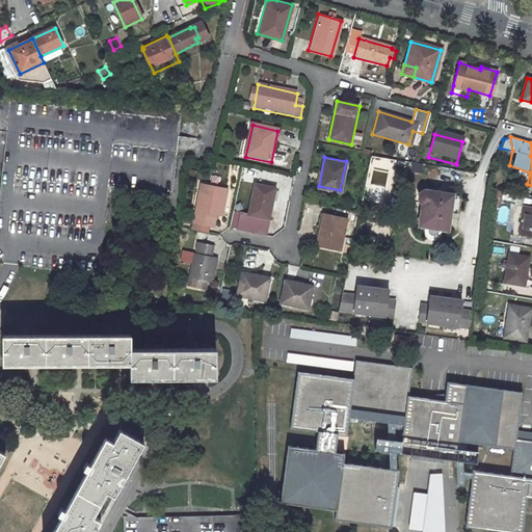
[(276,189),(254,184),(247,217),(269,222),(276,189)]
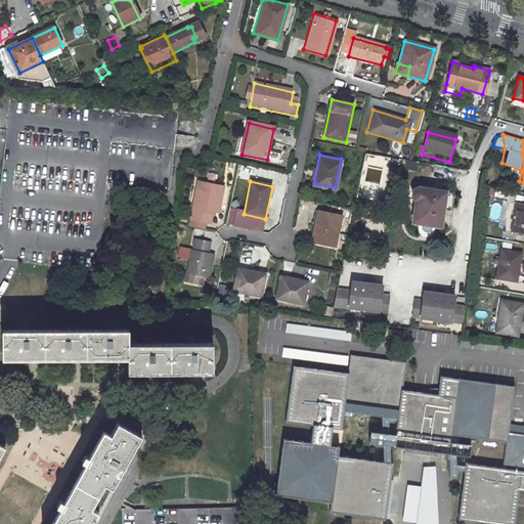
[(222,187),(198,182),(190,218),(207,222),(210,222),(212,211),(217,212),(222,187)]
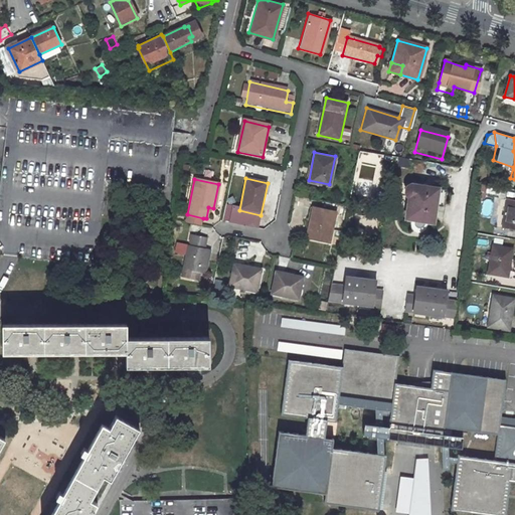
[(444,205),(447,190),(411,184),(405,219),(412,220),(411,225),(412,228),(414,231),(415,232),(417,233),(418,233),(421,232),(423,232),(425,230),(427,227),(427,222),(434,223),(437,204),(444,205)]
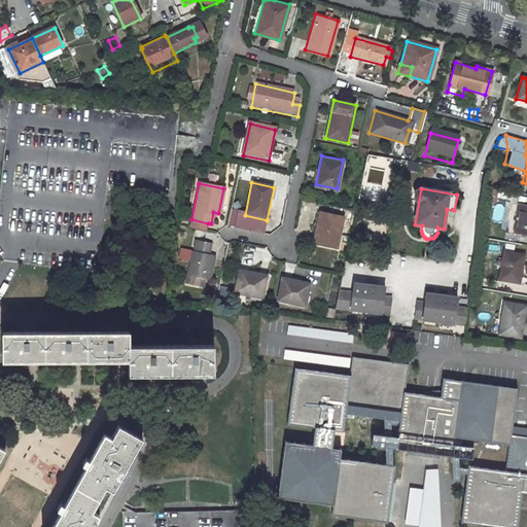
[(526,235),(526,202),(519,201),(514,233),(526,235)]
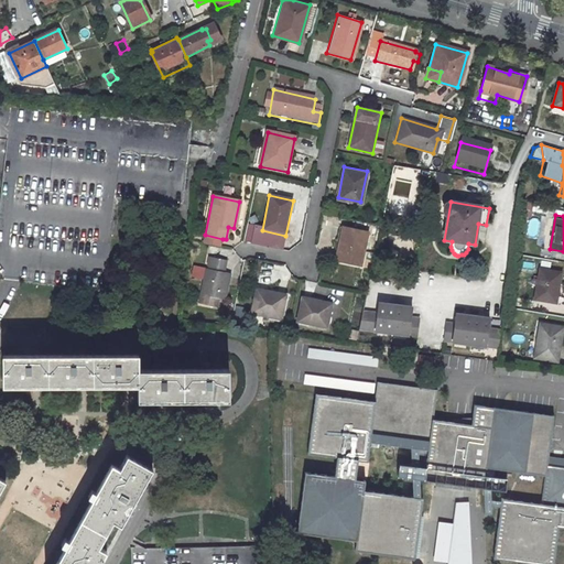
[(361,262),(368,230),(343,226),(337,257),(361,262)]
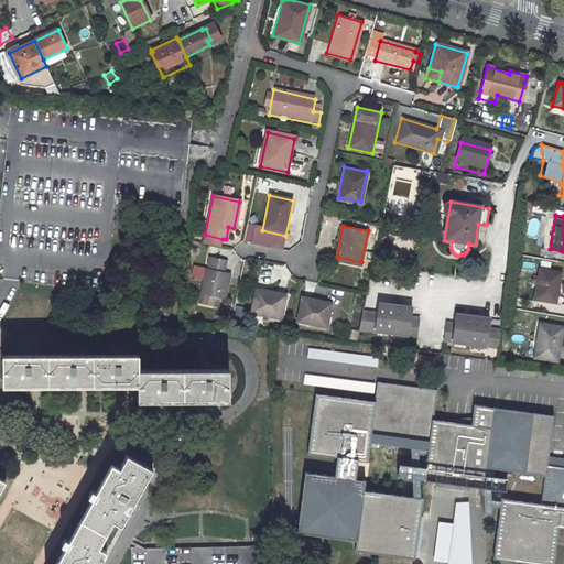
[(223,239),(205,235),(204,245),(221,247),(223,239)]
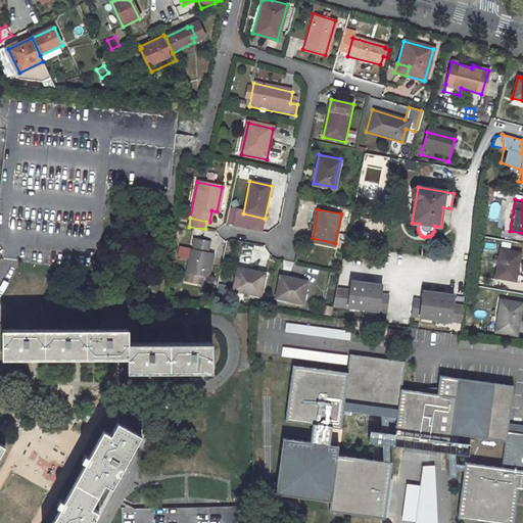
[(209,246),(210,240),(194,236),(193,243),(209,246)]
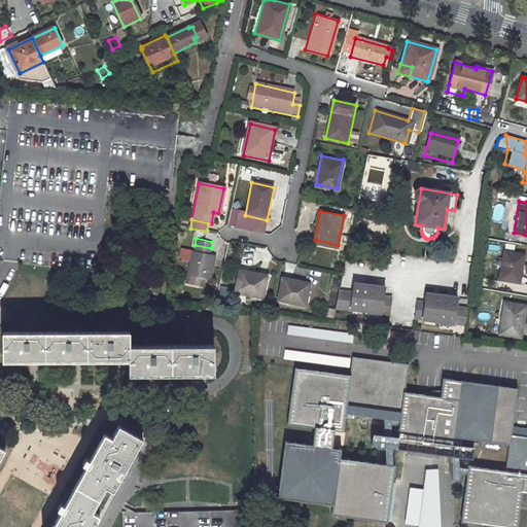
[(211,248),(195,245),(194,250),(209,253),(211,248)]
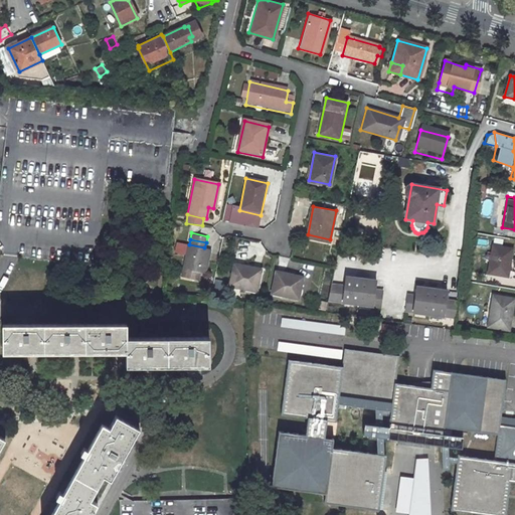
[(205,273),(210,249),(204,247),(189,244),(182,276),(197,280),(199,272),(205,273)]
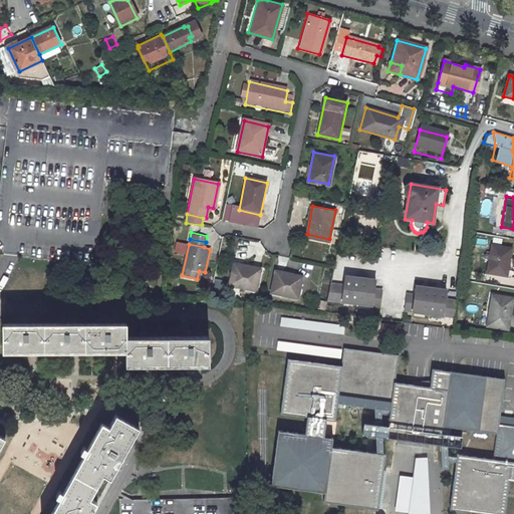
[(506,275),(511,248),(492,244),(487,271),(506,275)]
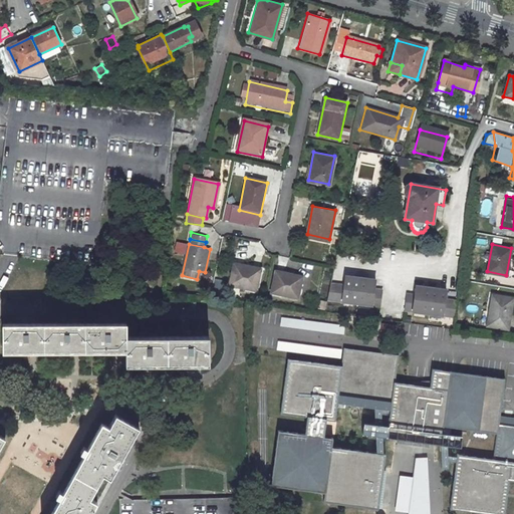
[(229,283),(256,289),(260,267),(234,262),(229,283)]
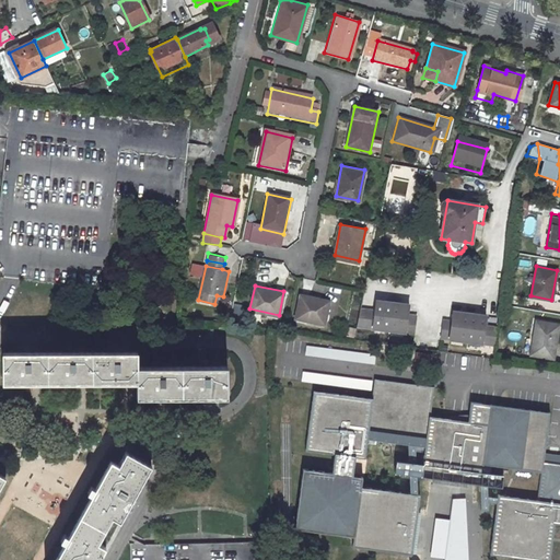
[(324,324),(329,300),(301,294),(294,317),(324,324)]
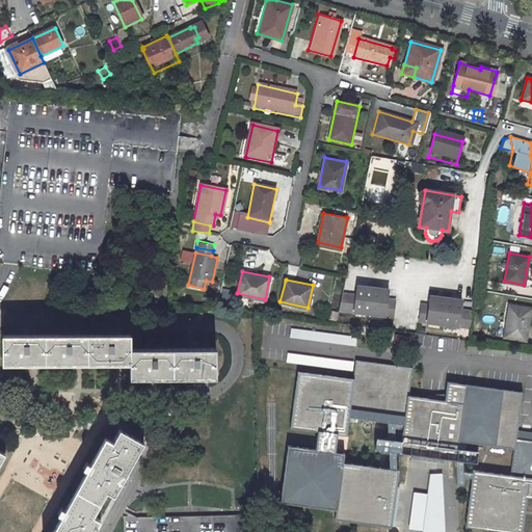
[(356,295),(354,311),(394,316),(396,300),(388,299),(389,289),(357,286),(356,295)]
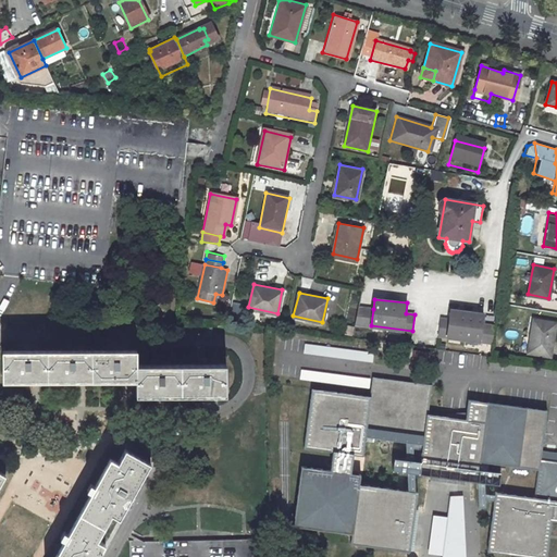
[(368,308),(359,307),(355,324),(366,324),(368,308)]
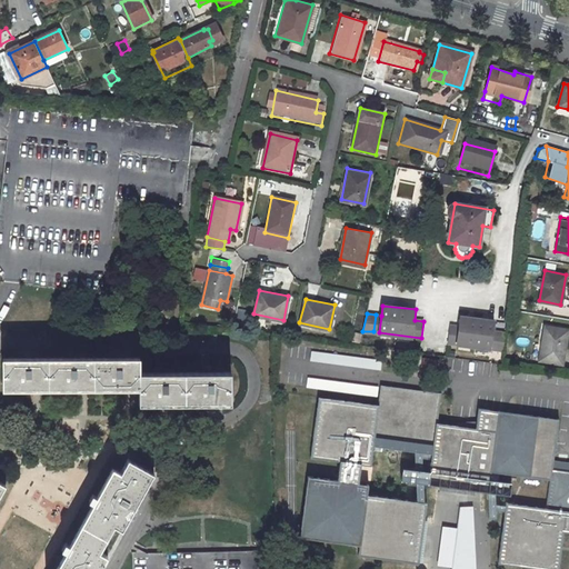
[(501,332),(493,331),(495,320),(460,316),(459,327),(451,326),(448,342),(499,349),(501,332)]
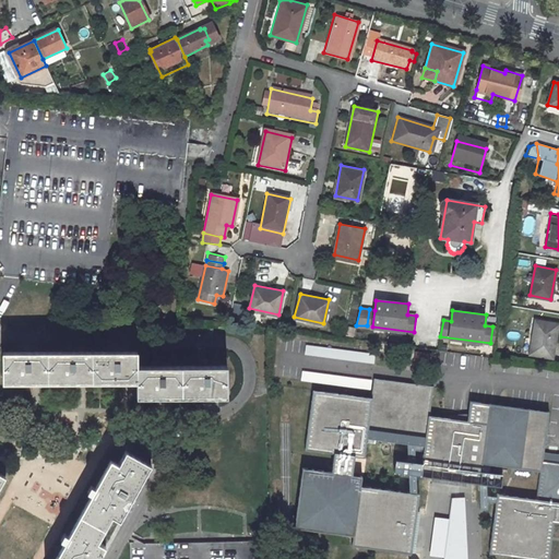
[(558,326),(558,321),(537,318),(531,351),(554,355),(558,326)]
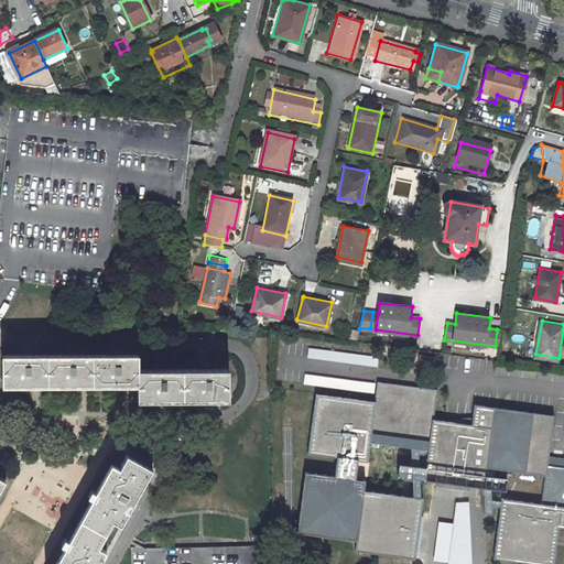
[(372,357),(308,348),(307,357),(376,367),(378,367),(379,358),(372,357)]
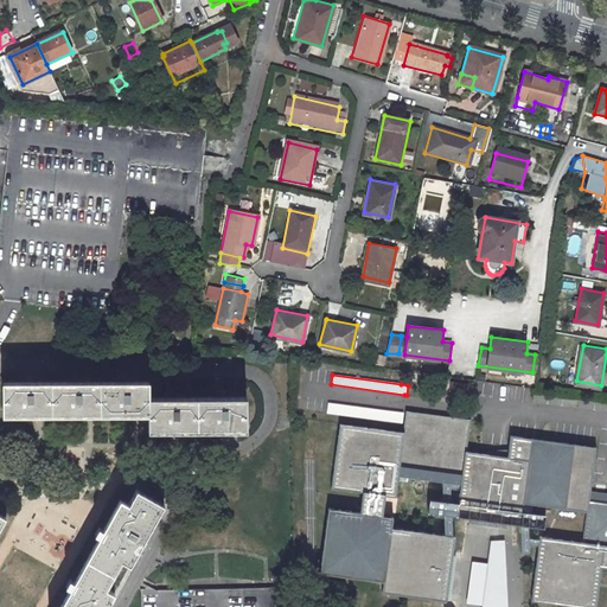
[(148,381),(4,379),(2,413),(148,413),(148,429),(244,428),(243,397),(148,397),(148,381)]
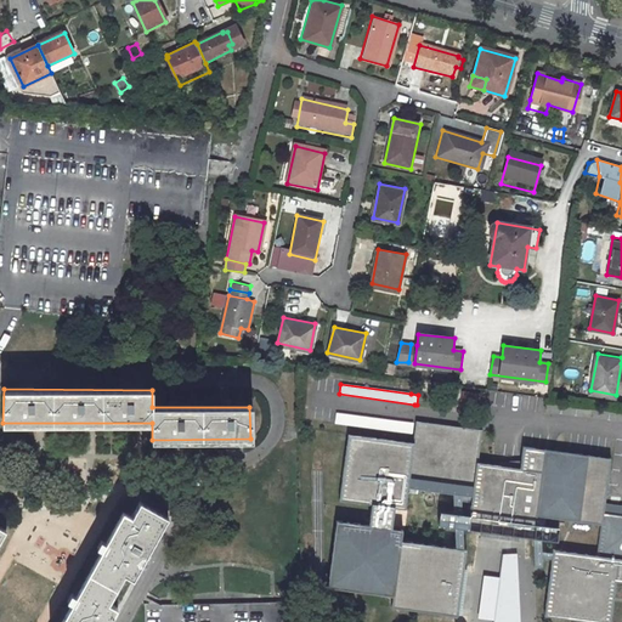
[(414,423),(337,413),(335,424),(413,433),(414,423)]
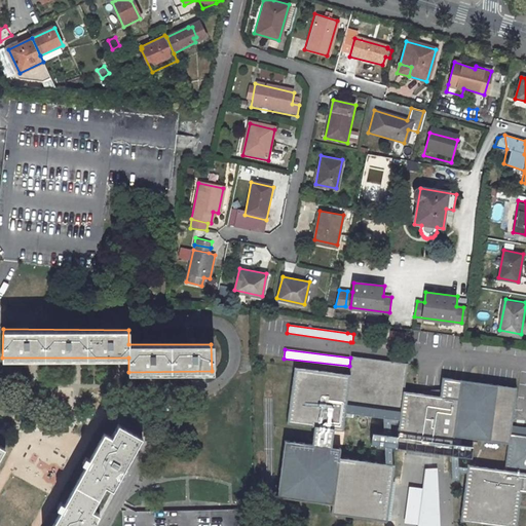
[(397,445),(406,446),(443,451),(450,452),(452,473),(458,473),(467,473),(461,520),(515,525),(516,525),(519,509),(520,505),(522,491),(525,491),(525,436),(510,434),(511,424),(525,426),(525,407),(517,406),(515,406),(517,388),(476,382),(470,381),(443,378),(441,396),(418,393),(403,391),(408,364),(353,355),(351,374),(295,367),(289,421),(316,425),(315,439),(314,444),(286,441),(277,495),(333,503),(331,513),(387,520),(391,484),(395,463),(397,445)]
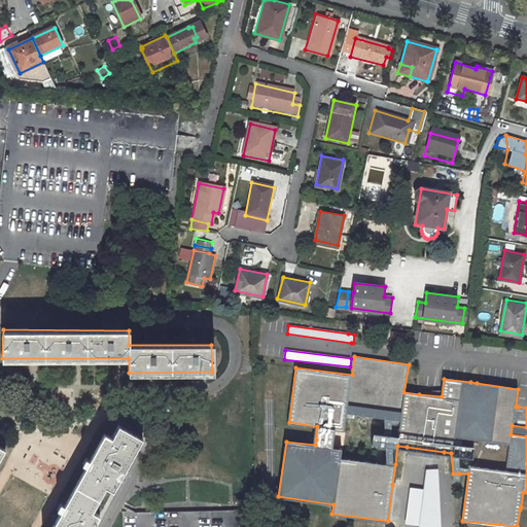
[(0,413),(5,416),(11,397),(0,392),(0,413)]
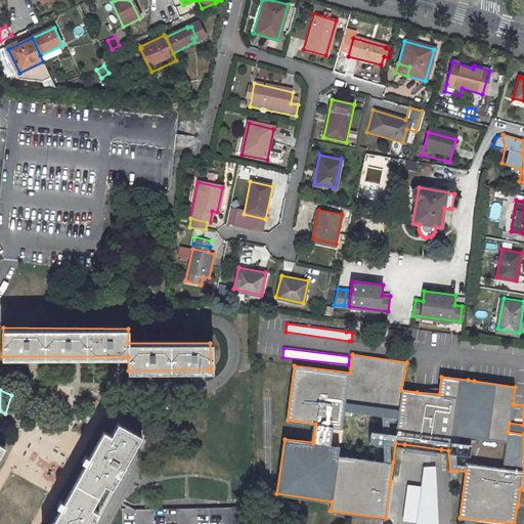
[(103,431),(51,523),(90,523),(98,511),(90,507),(104,482),(112,485),(119,473),(123,467),(140,434),(117,422),(110,434),(103,431)]
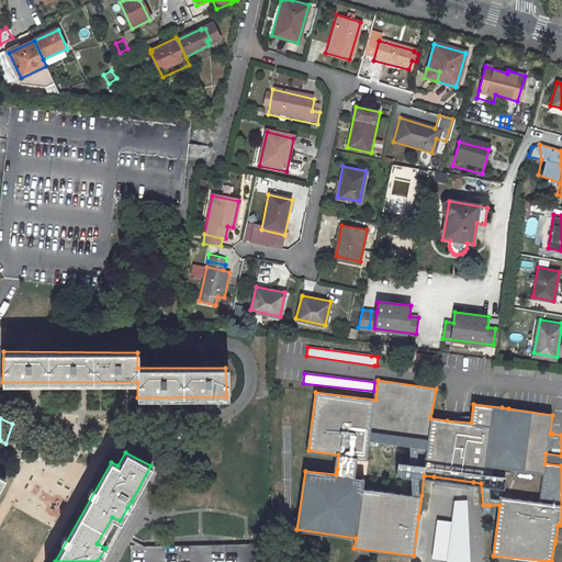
[(561,456),(546,453),(544,463),(561,465),(561,456)]
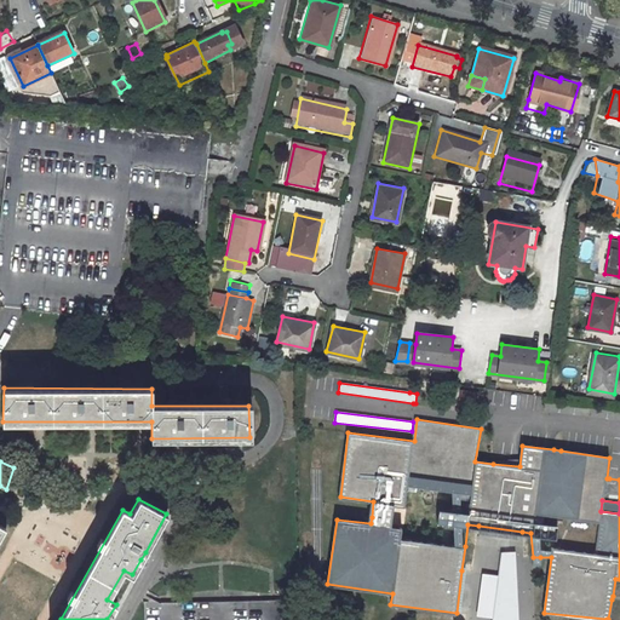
[(521,619),(520,550),(501,551),(503,573),(482,573),(482,616),(494,615),(494,619),(521,619)]
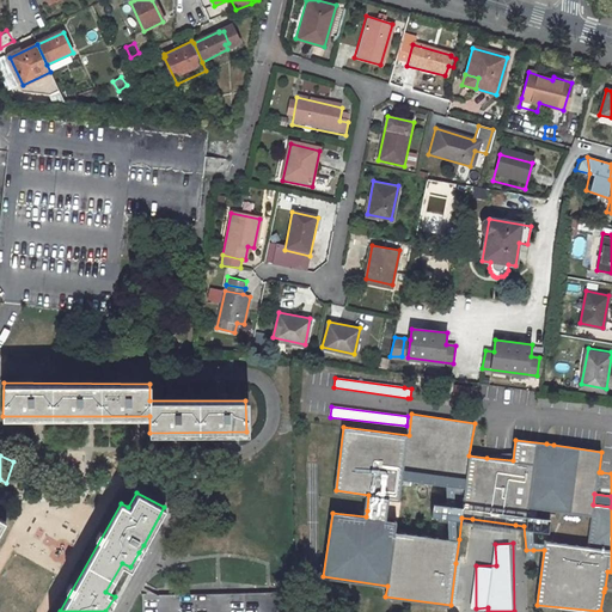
[(293,611),(293,591),(193,594),(142,595),(142,611),(293,611)]
